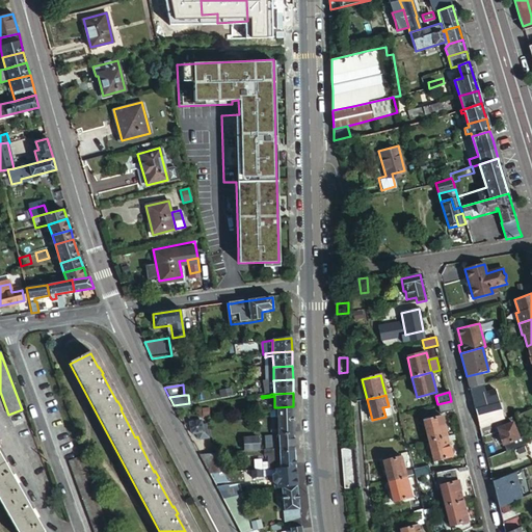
[(451,401),(437,404),(441,414),(454,410),(451,401)]
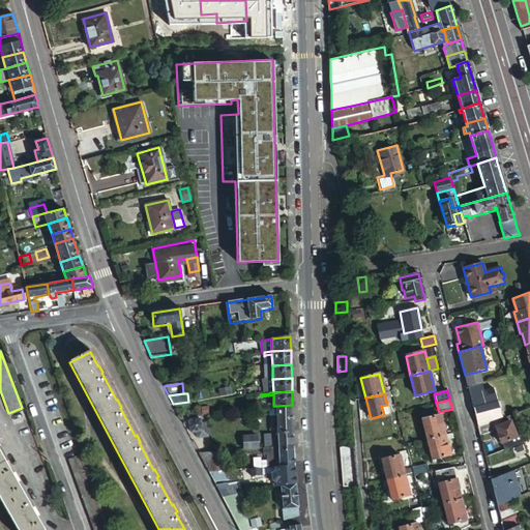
[(292,405),(276,406),(276,415),(277,435),(294,434),(292,405)]
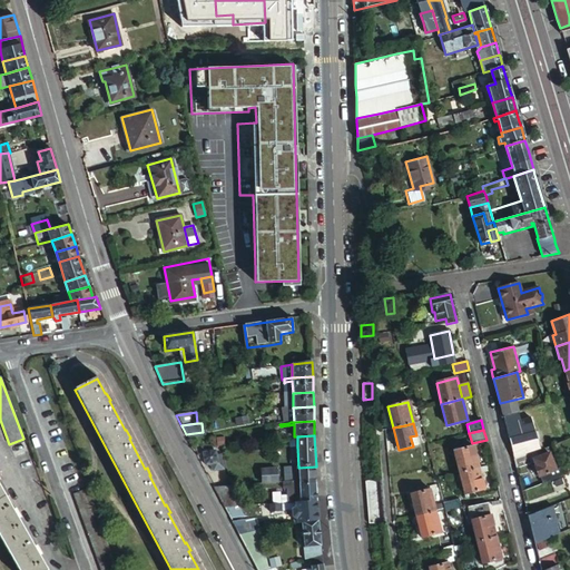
[(472,470),(480,468),(474,445),(453,451),(459,473),(472,470)]
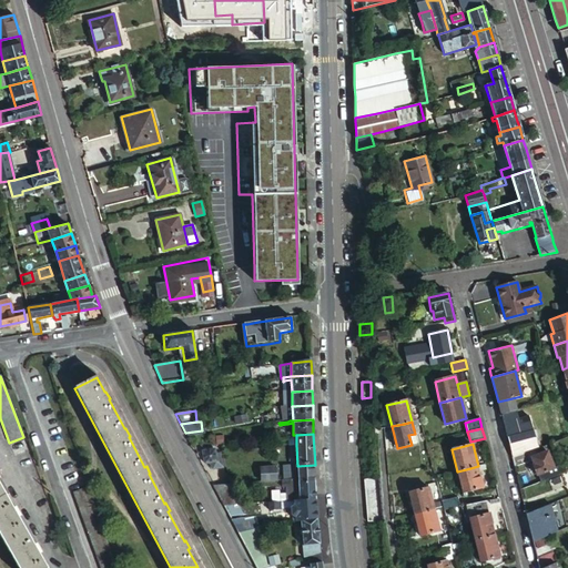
[(540,448),(538,448),(540,454),(538,455),(534,457),(531,457),(534,465),(533,465),(537,476),(557,467),(554,456),(549,458),(545,446),(540,448)]
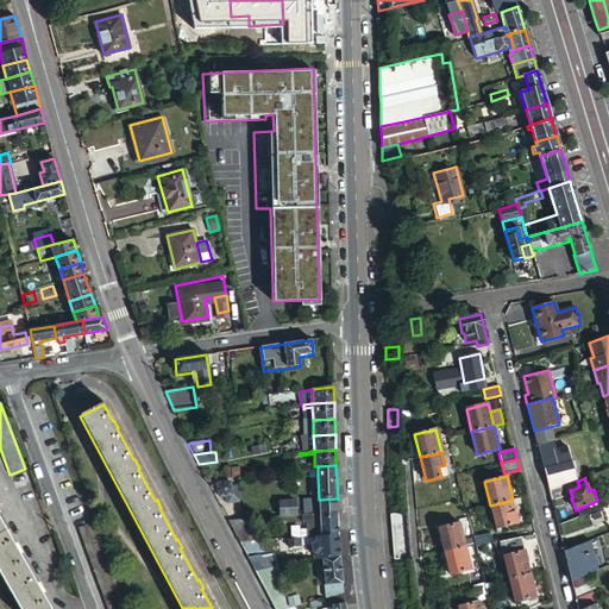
[(231,488),(230,483),(218,484),(220,497),(224,497),(225,504),(239,502),(237,488),(231,488)]
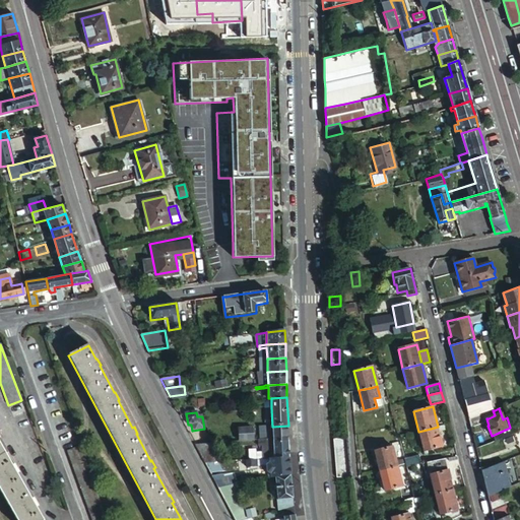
[(478,415),(468,418),(470,428),(484,424),(481,414),(478,415)]
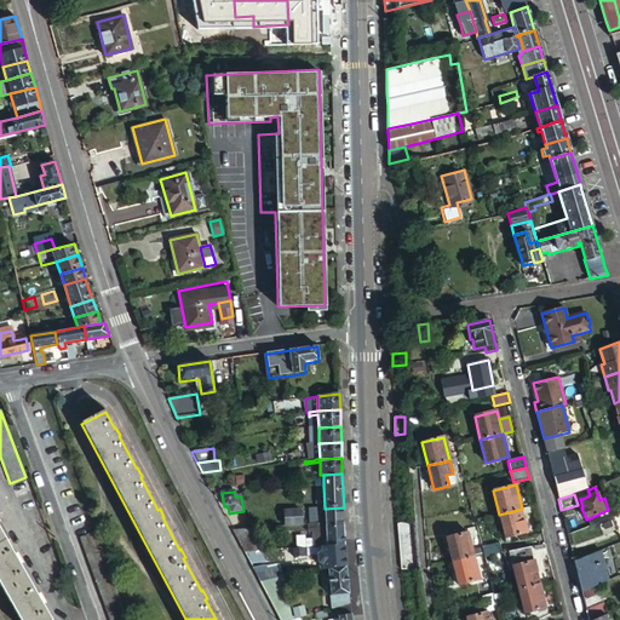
[(326,528),(344,527),(344,507),(325,509),(325,523),(326,528)]
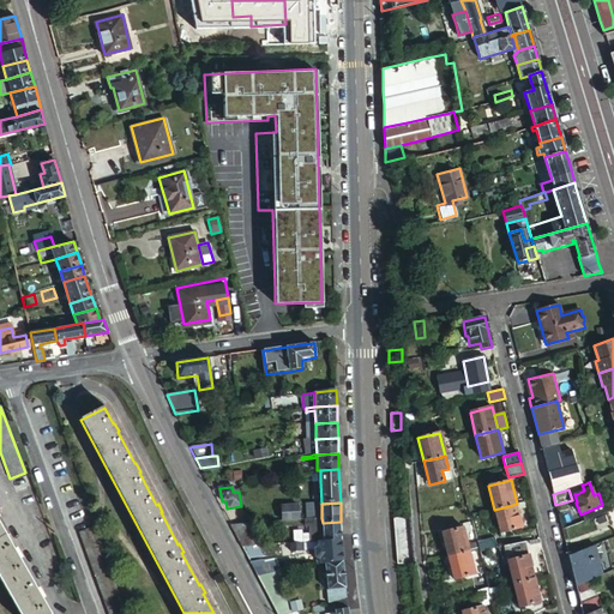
[(518,511),(517,504),(509,506),(494,510),(500,533),(522,527),(518,511)]
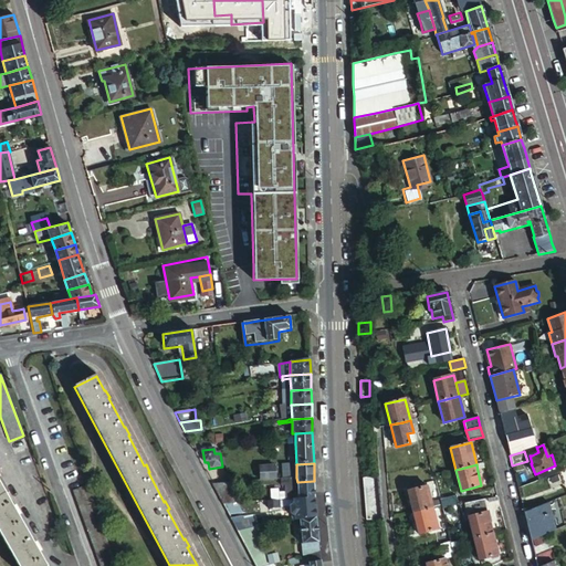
[(260,481),(275,479),(274,465),(259,467),(260,481)]
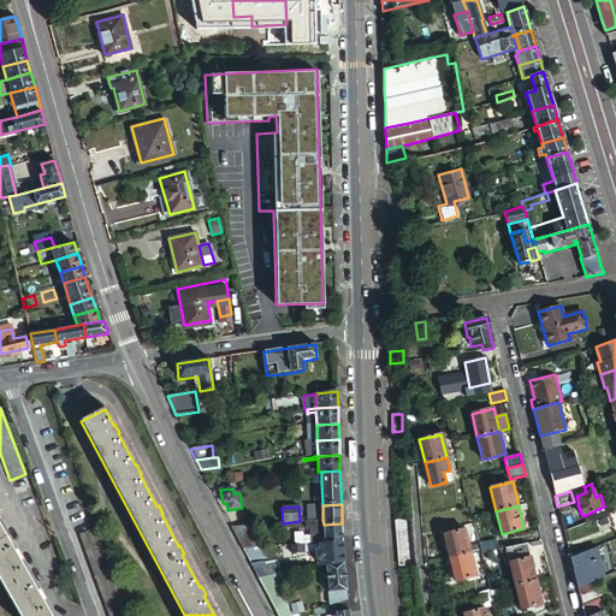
[(410,517),(395,521),(395,531),(397,555),(400,567),(414,563),(410,517)]
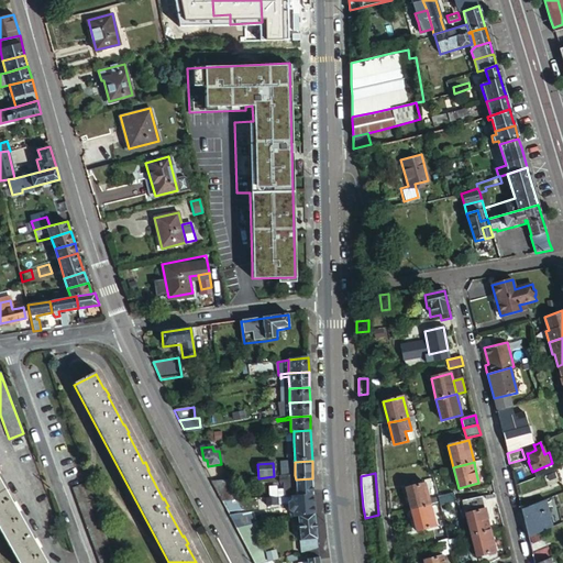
[(312,495),(312,478),(296,479),(295,475),(279,476),(279,484),(283,483),(284,490),(283,490),(283,497),(291,497),(312,495)]
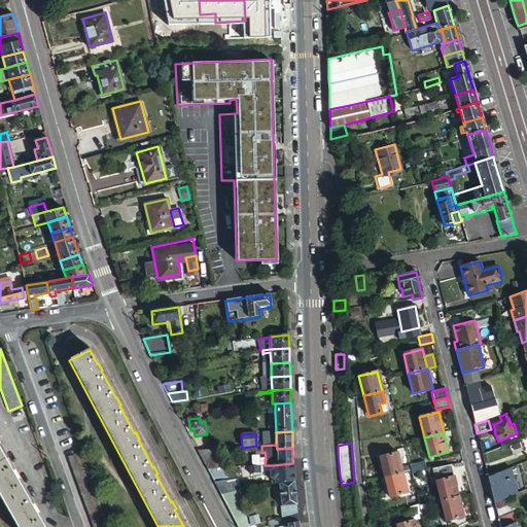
[(198,452),(208,470),(223,469),(214,450),(198,452)]
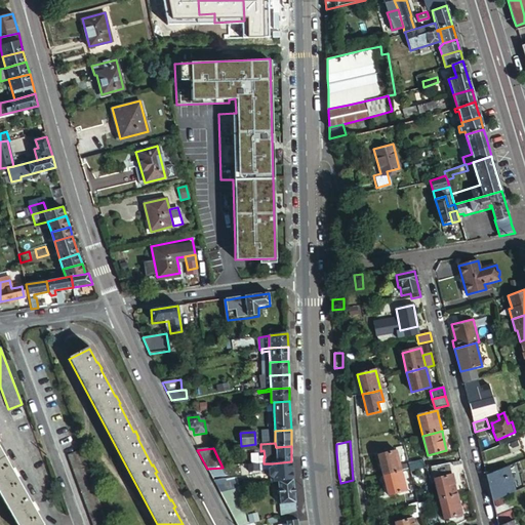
[(0,495),(16,524),(42,524),(35,512),(38,510),(34,506),(32,506),(15,478),(18,477),(14,472),(12,473),(0,450),(0,495)]
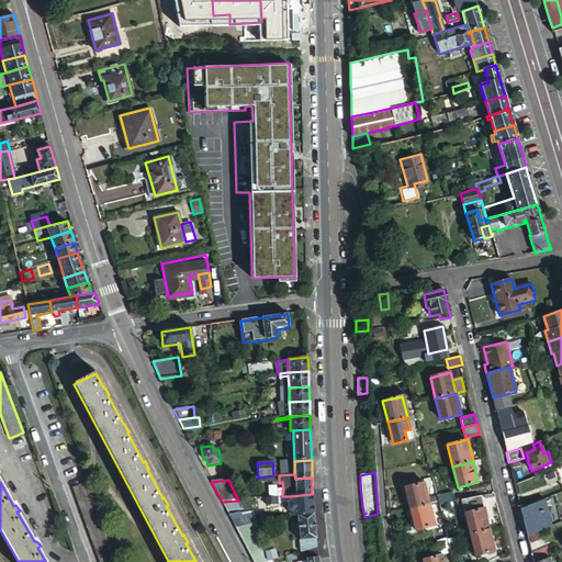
[(404,486),(409,509),(412,508),(429,504),(428,497),(424,482),(404,486)]
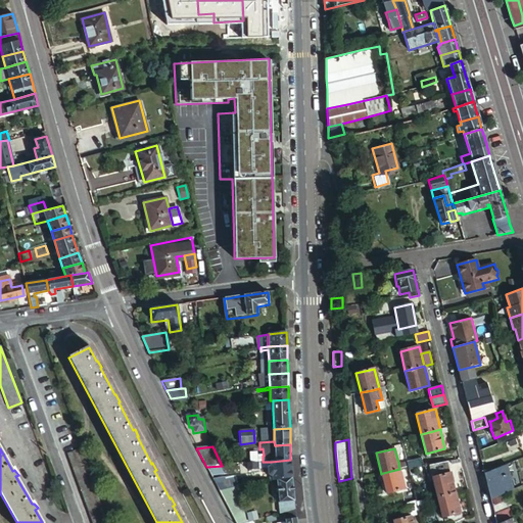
[(67,455),(92,522),(107,522),(81,449),(67,455)]
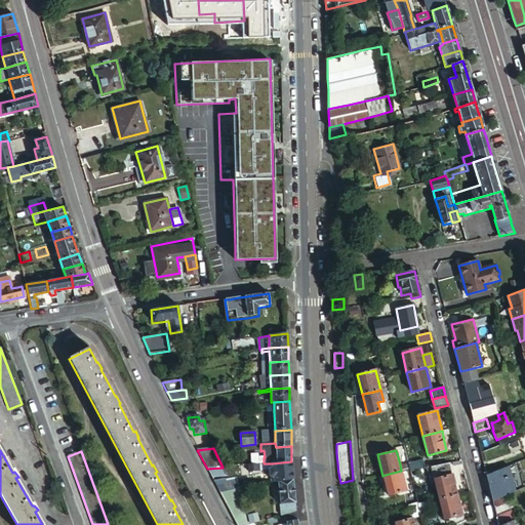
[(407,462),(409,469),(410,472),(421,470),(426,469),(422,459),(407,462)]
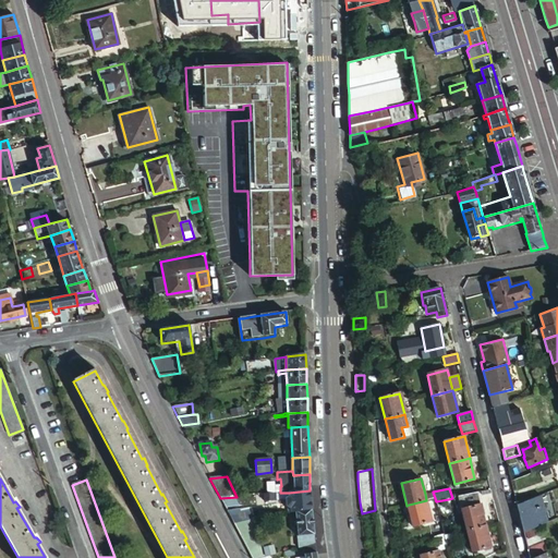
[(311,501),(310,490),(289,493),(289,496),(284,499),(286,504),(311,501)]
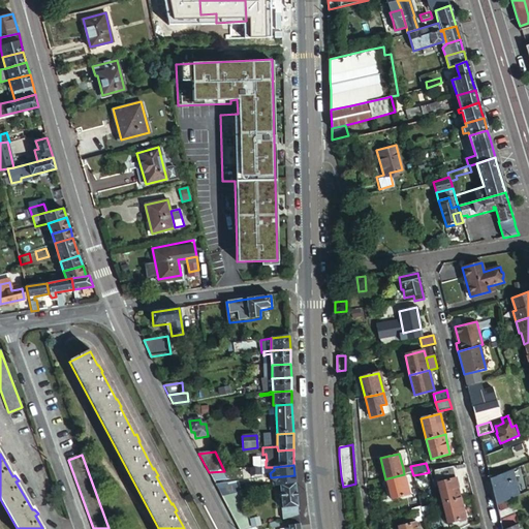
[(434,471),(441,502),(461,497),(453,466),(441,469),(434,471)]
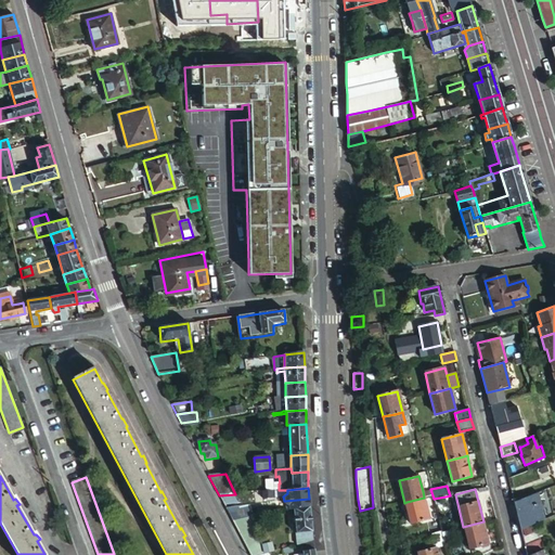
[(219,495),(224,505),(244,503),(243,493),(235,494),(219,495)]
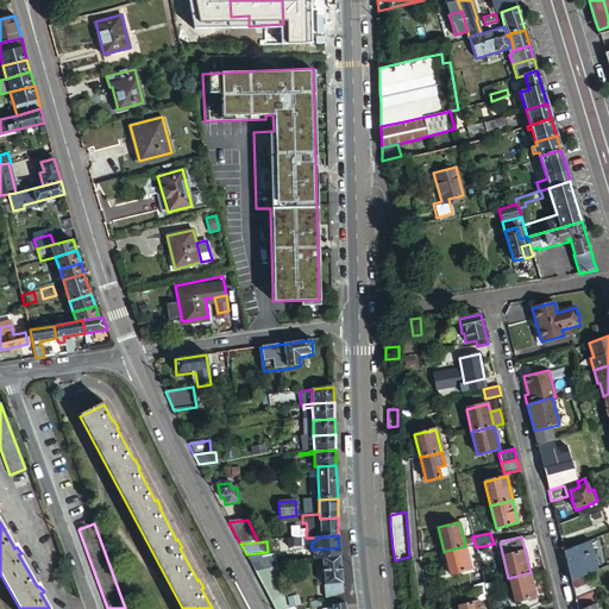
[(590,541),(564,551),(571,581),(597,570),(590,541)]
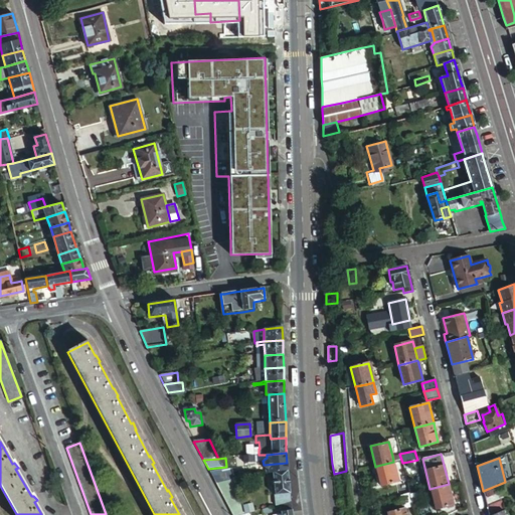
[(377,466),(375,467),(380,486),(398,481),(393,462),(377,466)]
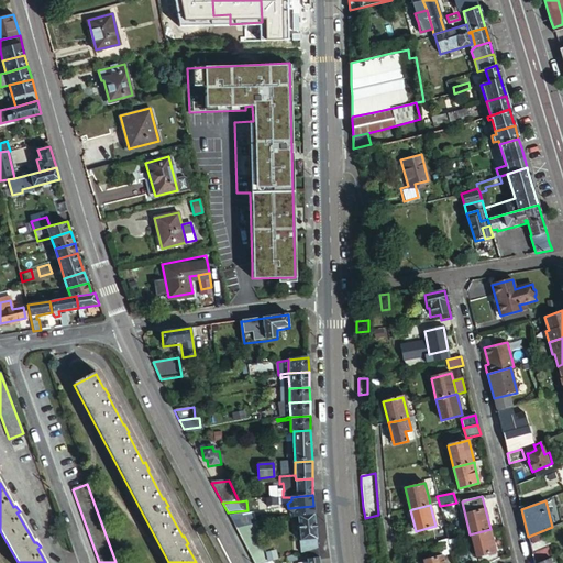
[(315,515),(313,506),(288,508),(288,511),(293,512),(293,518),(297,517),(315,515)]
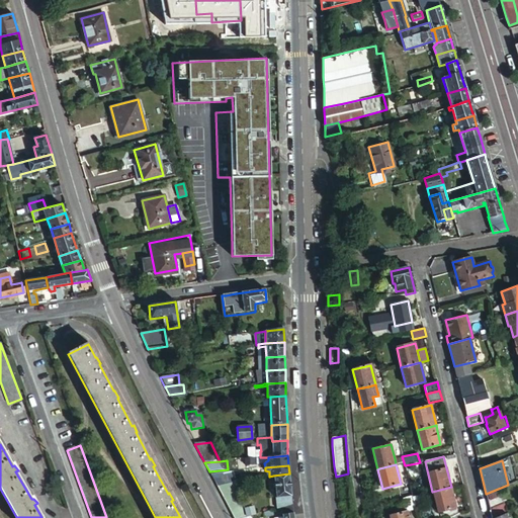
[(210,475),(218,488),(233,484),(231,471),(210,475)]
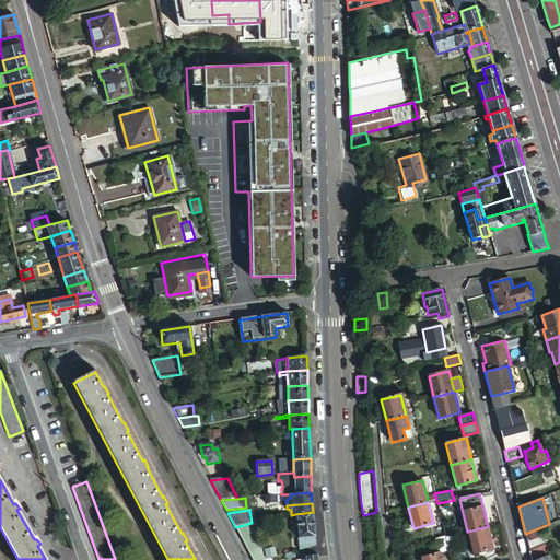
[(316,545),(313,512),(295,514),(299,539),(301,538),(302,550),(306,548),(316,545)]
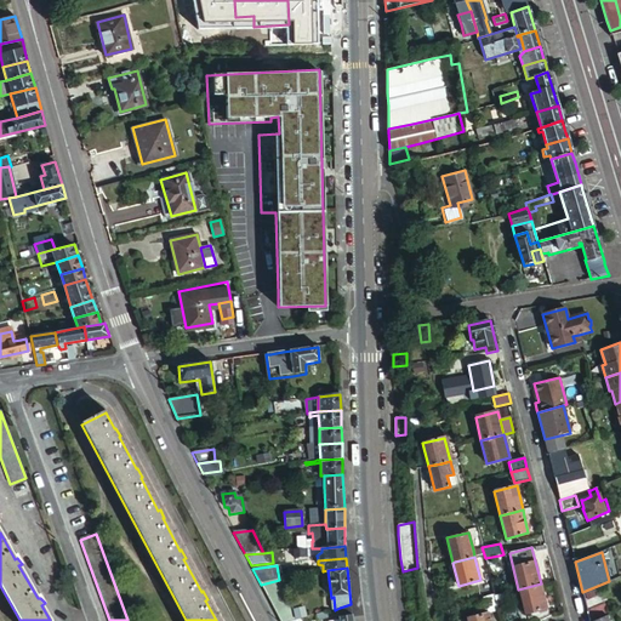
[(261,585),(280,620),(298,620),(300,620),(302,620),(283,579),(279,580),(261,585)]
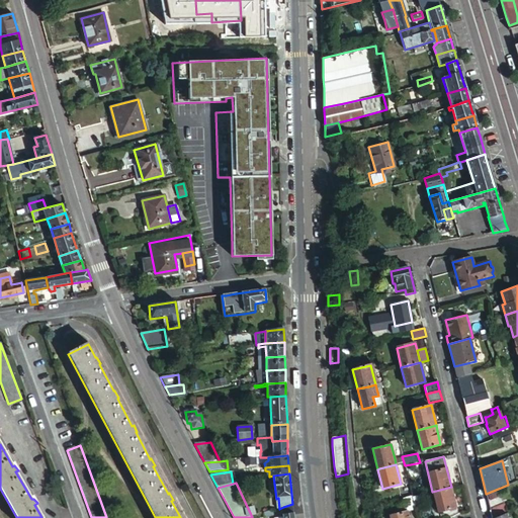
[(451,487),(432,492),(437,512),(449,509),(449,511),(456,509),(451,487)]
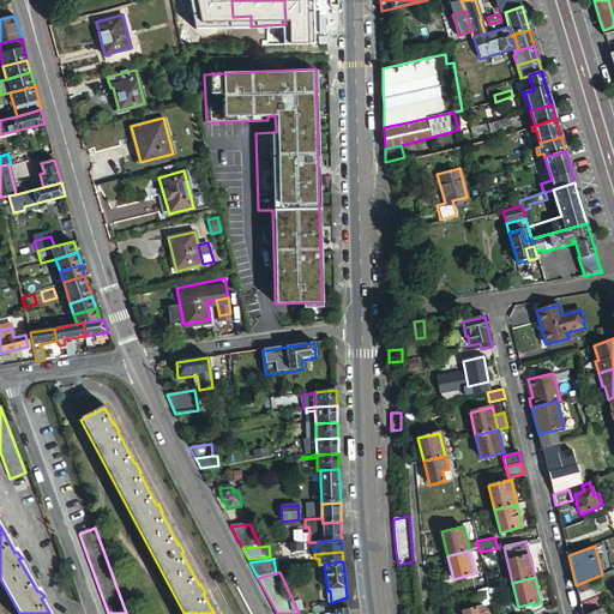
[(482,607),(483,607),(493,605),(489,589),(489,588),(477,590),(482,607)]
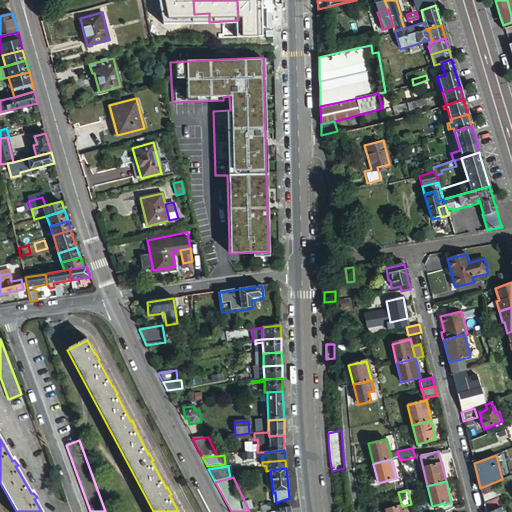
[(291,511),(289,498),(280,501),(281,509),(279,509),(279,511),(291,511)]
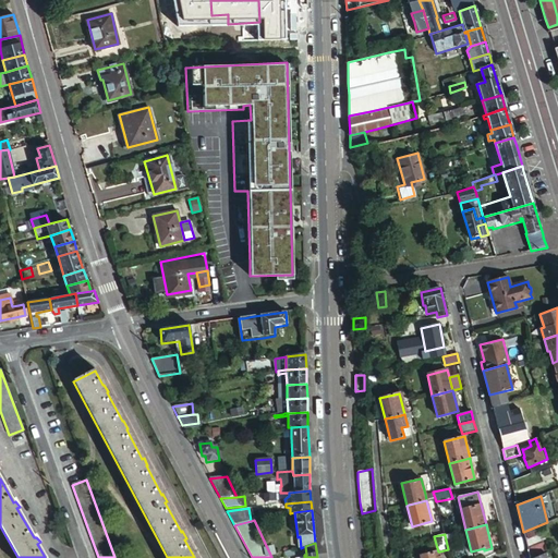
[(528,548),(530,557),(534,557),(545,554),(546,554),(543,543),(528,548)]
